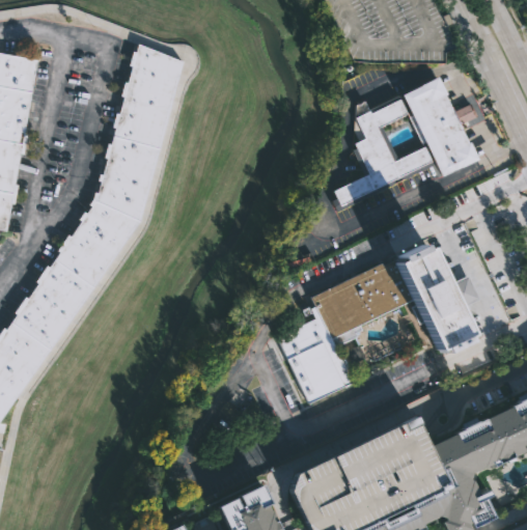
[(437,0),(446,19),(451,17),(456,26),(450,29),(461,49),(448,55),(448,65),(357,64),(325,0),(437,0)]
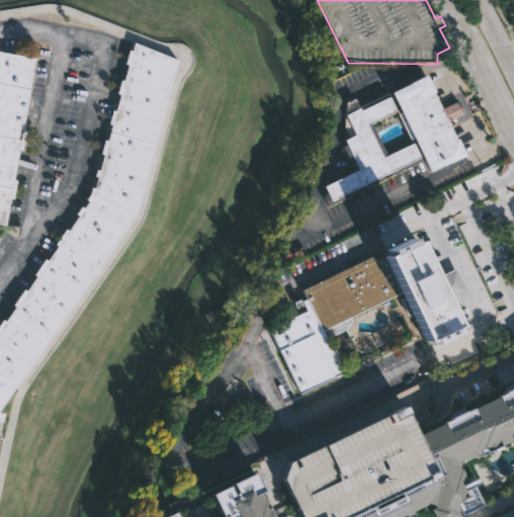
[(135,41),(179,60),(137,216),(0,411),(0,324),(4,319),(6,321),(16,307),(13,305),(24,288),(28,290),(36,276),(34,274),(47,259),(49,260),(58,246),(55,243),(66,228),(69,230),(79,216),(77,213),(83,205),(85,207),(90,200),(88,198),(93,186),(95,187),(99,176),(95,175),(97,168),(100,169),(105,154),(102,153),(105,140),(108,140),(112,124),(109,122),(113,109),(116,109),(120,94),(118,93),(121,80),(124,80),(129,64),(126,63),(131,49),(133,50),(135,41)]
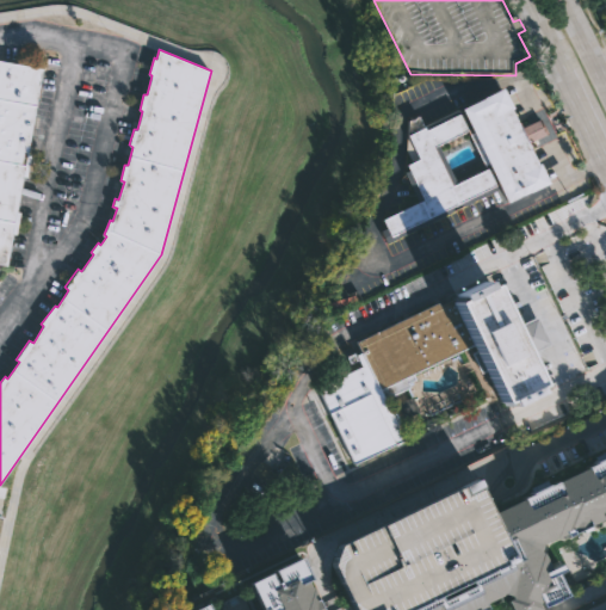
[(0,61),(45,69),(10,267),(0,265),(0,61)]
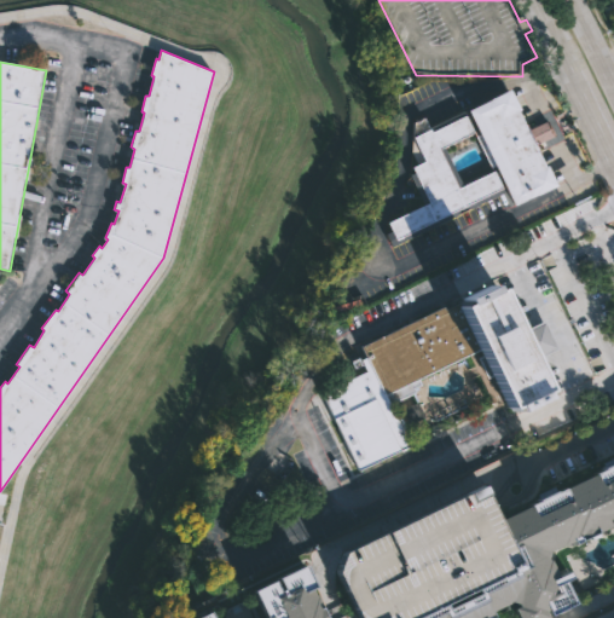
[(515,207),(557,186),(538,145),(555,137),(548,121),(528,130),(510,92),(415,138),(427,162),(412,169),(429,203),(388,224),(397,240),(505,188),(515,207)]
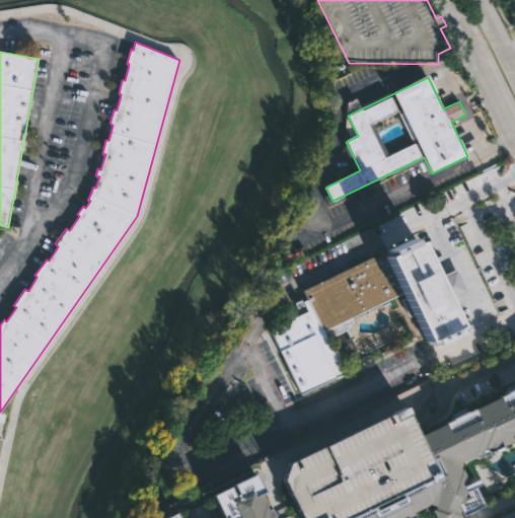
[(419,238),(438,279),(449,275),(458,270),(469,294),(462,297),(450,303),(463,333),(431,349),(428,342),(406,295),(325,333),(346,375),(303,396),(273,333),(312,313),(303,293),(419,238)]
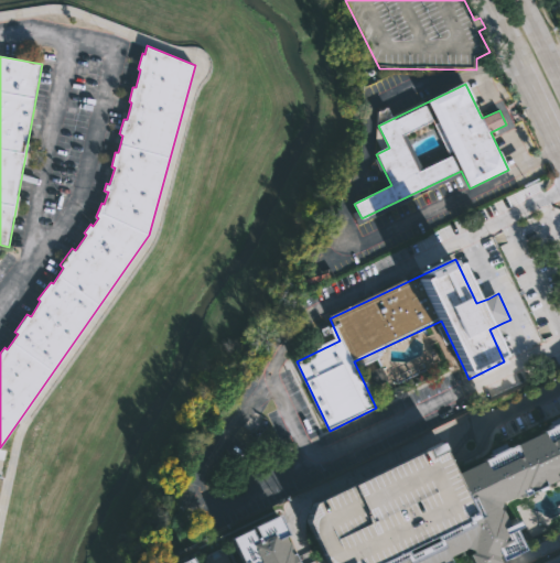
[(391,381),(384,368),(369,375),(376,389),(391,381)]
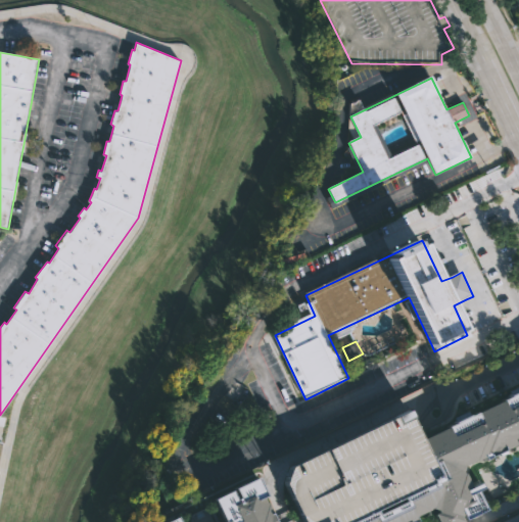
[(518,441),(465,468),(473,485),(481,481),(484,487),(478,490),(487,509),(460,521),(439,521),(432,507),(416,515),(419,521),(347,521),(433,482),(430,477),(439,473),(422,437),(518,390),(518,441)]
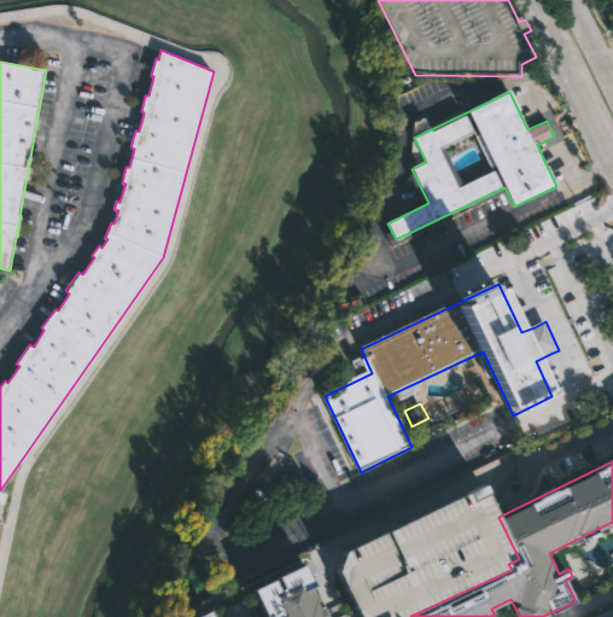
[(345,549),(338,570),(360,616),(410,616),(512,570),(508,564),(519,559),(498,517),(494,506),(483,484),(345,549)]
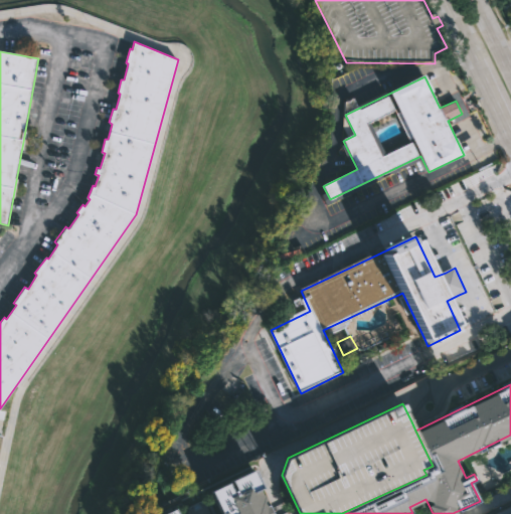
[(273,513),(262,490),(266,488),(257,469),(212,490),(223,513),(179,513),(177,508),(165,513),(273,513)]
